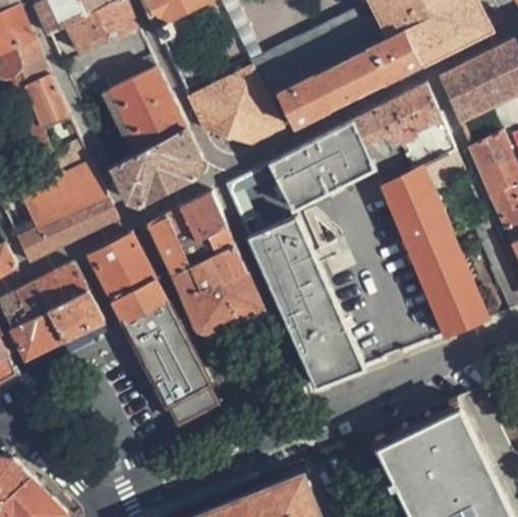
[(0,13),(17,6),(14,0),(0,0),(0,13)]
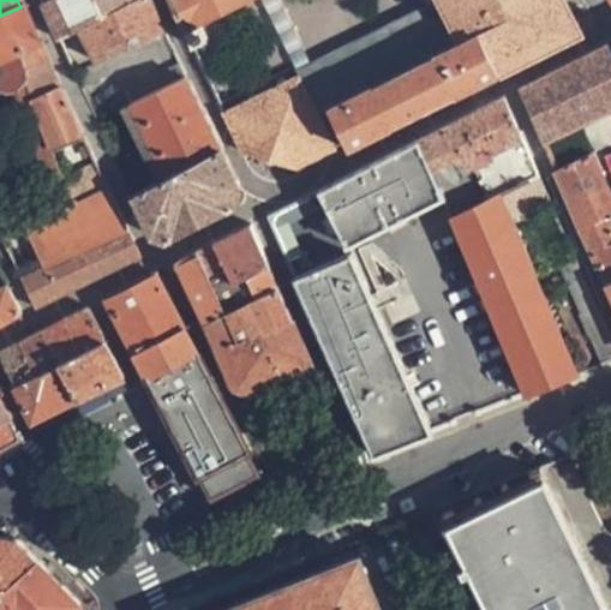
[(53,0),(39,7),(54,42),(77,30),(99,21),(89,0),(53,0)]
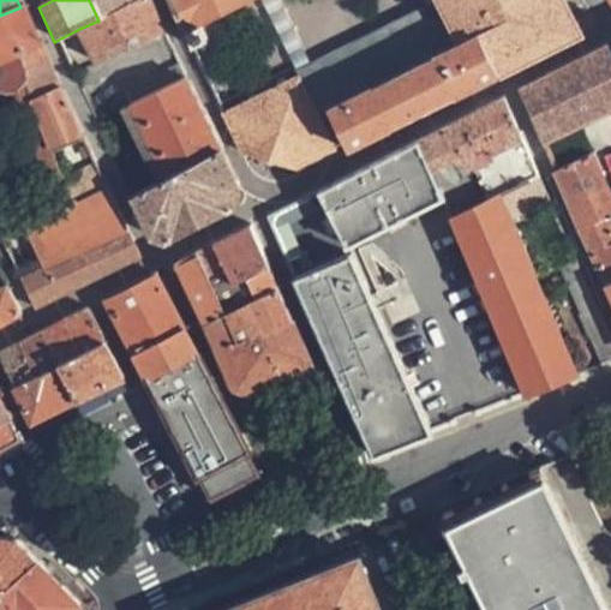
[(159,34),(145,0),(138,0),(99,21),(77,30),(94,65),(159,34)]
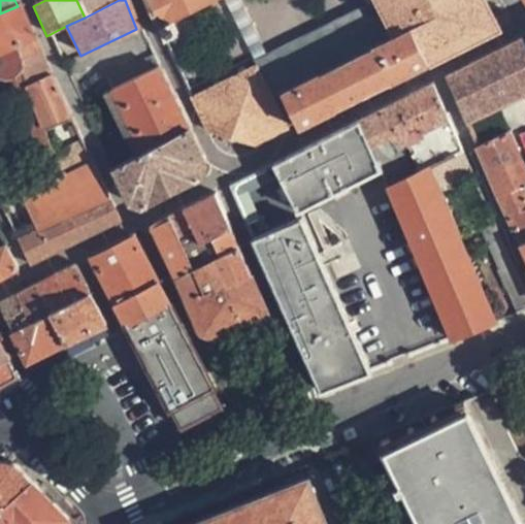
[(119,0),(76,0),(85,18),(119,0)]
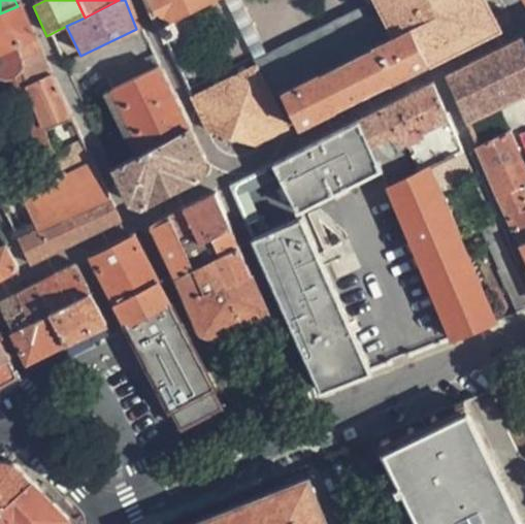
[(141,0),(161,43),(173,37),(167,25),(220,0),(141,0)]
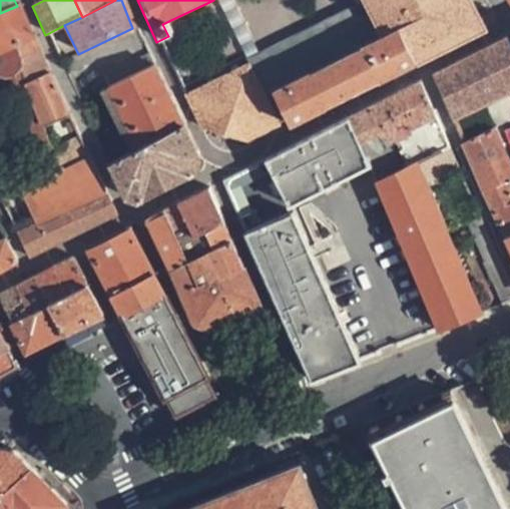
[(215,0),(247,65),(260,59),(229,0),(350,0),(355,10),(367,4),(365,0),(215,0)]
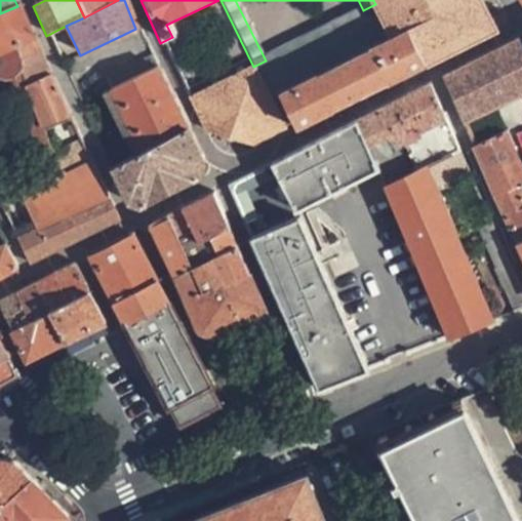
[(405,76),(425,66),(424,65),(405,30),(403,31),(388,0),(373,0),(375,4),(392,36),(370,47),(371,48),(316,77),(315,76),(267,99),(283,131),(286,130),(284,126),(292,122),(296,128),(318,118),(332,111),(331,110),(387,82),(387,84),(405,76)]
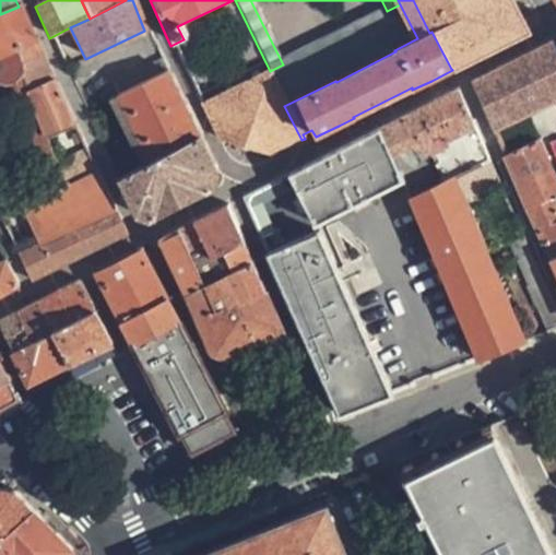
[(523,33),(507,0),(413,0),(429,33),(432,32),(451,69),(523,33)]
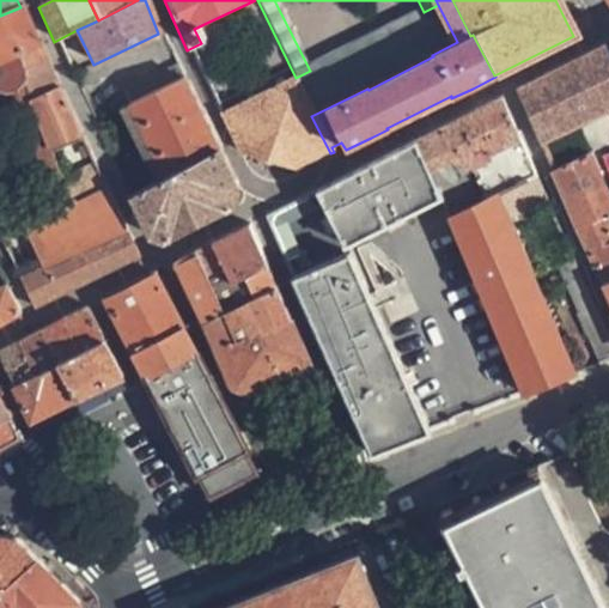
[(457,42),(438,5),(424,12),(310,71),(296,78),(293,79),(311,116),(367,89),(369,90),(433,56),(432,55),(457,42)]
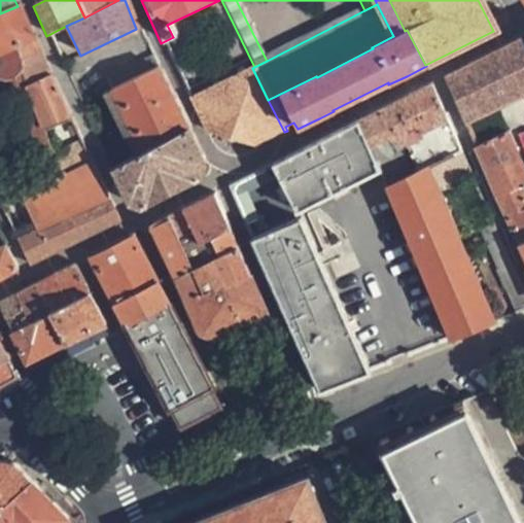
[(0,78),(5,81),(18,76),(21,59),(38,50),(18,6),(0,13),(0,78)]
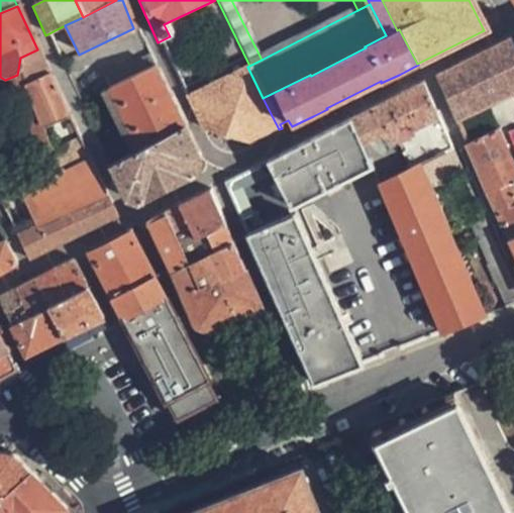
[(435,78),(454,122),(513,92),(513,53),(509,40),(435,78)]
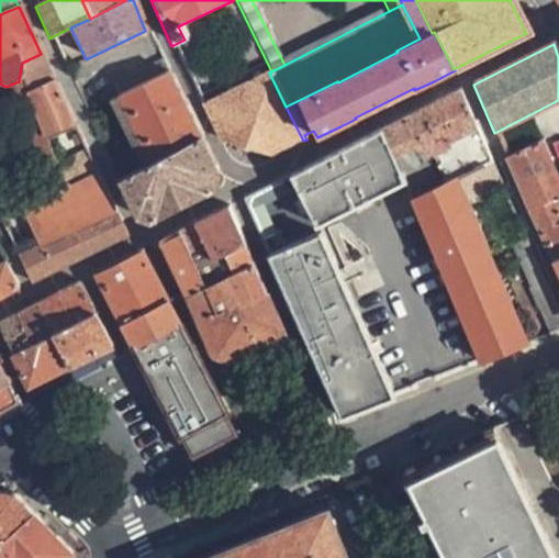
[(22,63),(19,81),(24,93),(52,81),(41,54),(22,63)]
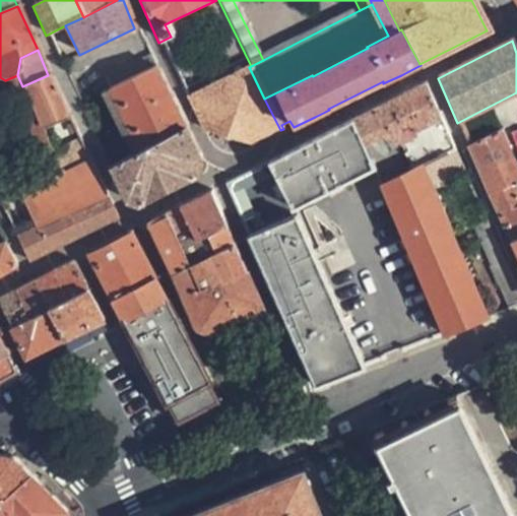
[(108,89),(138,152),(184,129),(153,67),(148,56),(103,79),(108,89)]
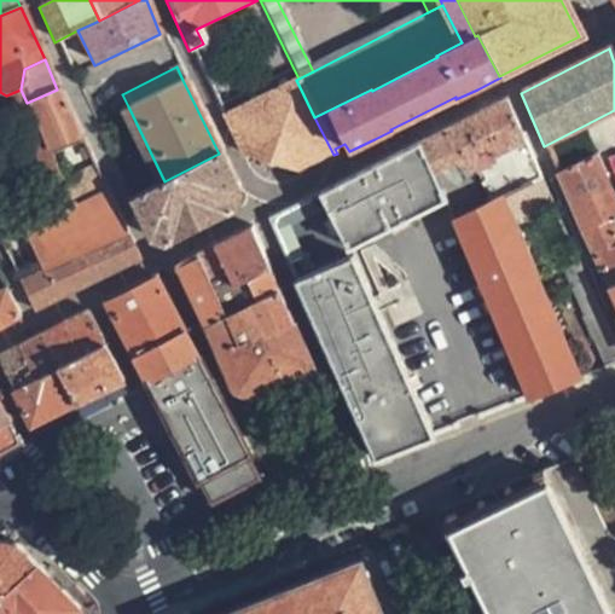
[(314,117),(296,80),(222,117),(244,160),(291,175),(334,155),(314,117)]
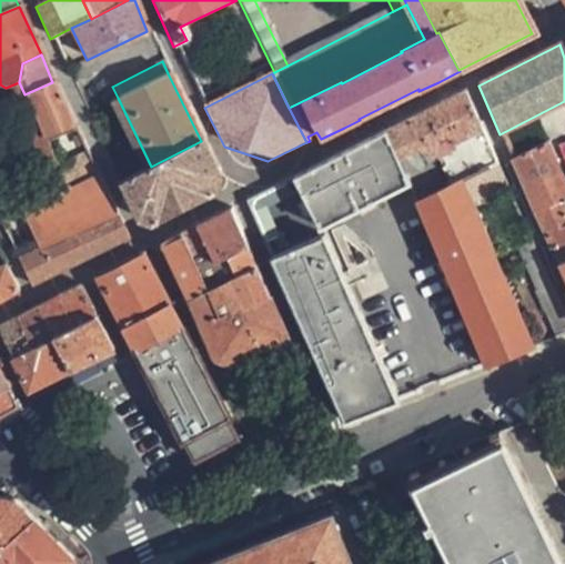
[(19,82),(6,88),(51,198),(66,191),(43,140),(24,94),(19,82)]
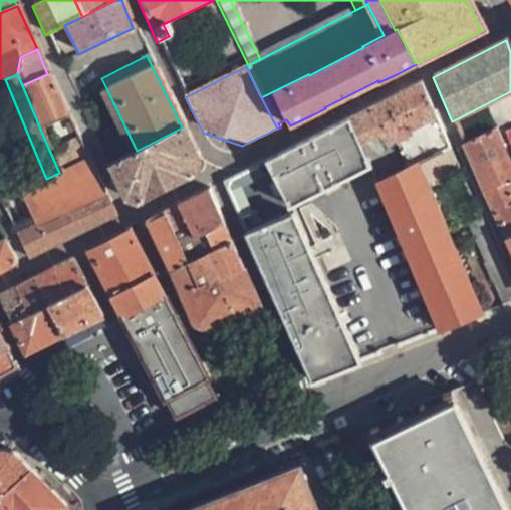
[(39,126),(65,115),(47,74),(22,85),(39,126)]
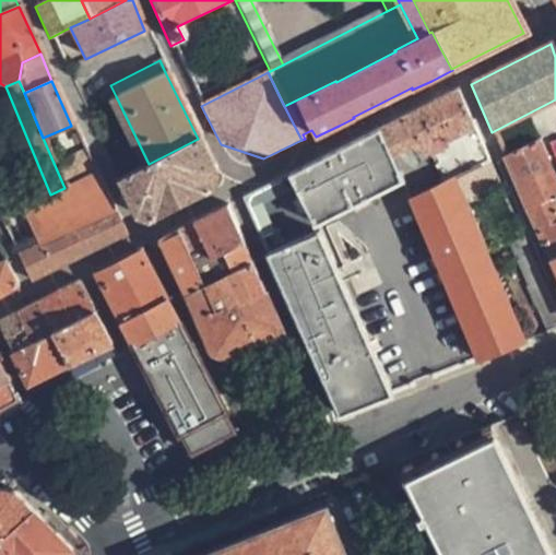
[(379,130),(392,161),(401,181),(409,200),(441,184),(449,181),(487,163),(472,127),(457,92),(379,130)]
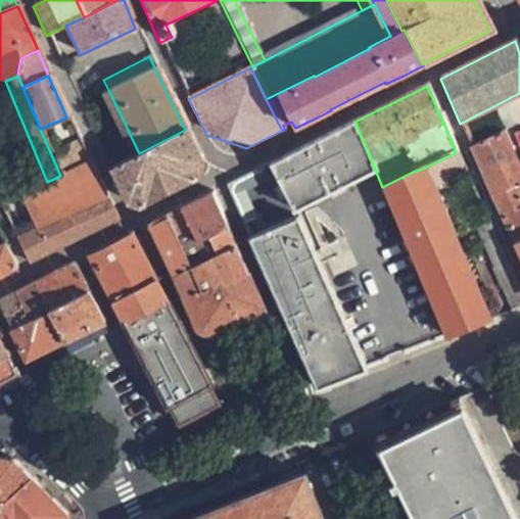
[(131,157),(139,153),(108,90),(101,94),(131,157)]
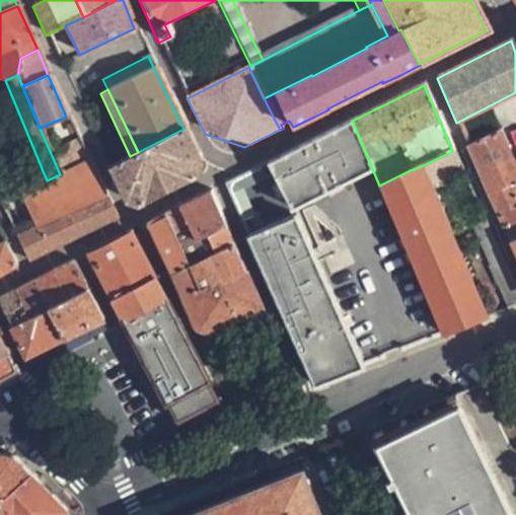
[(364,149),(352,121),(268,163),(291,210),(372,168),(364,149)]
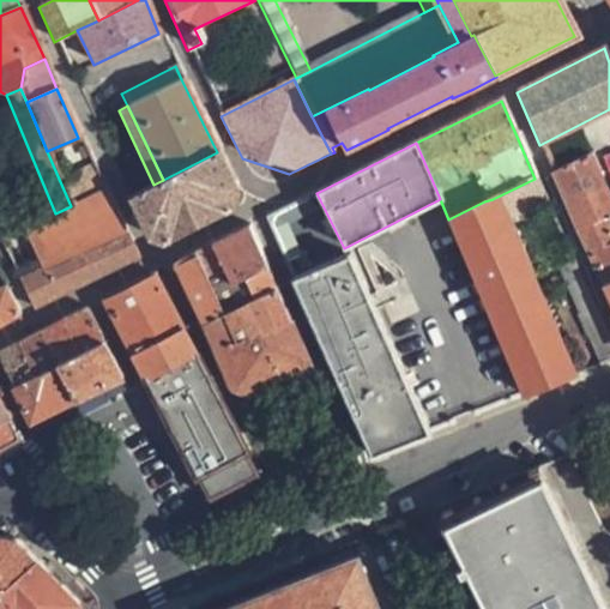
[(127,198),(146,240),(161,246),(230,210),(236,193),(217,152),(163,180),(153,185),(127,198)]
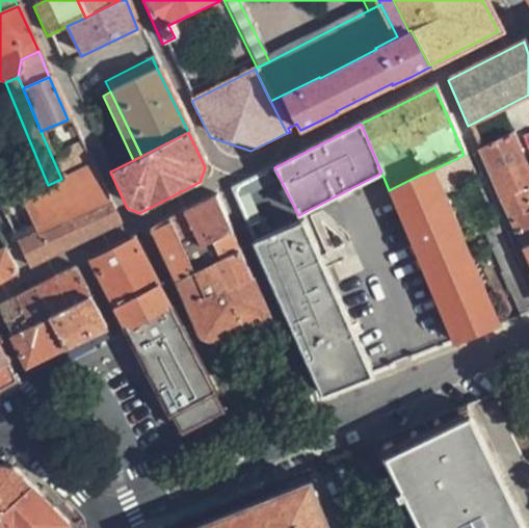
[(494,188),(500,201),(528,184),(528,181),(526,175),(509,136),(478,150),(494,188)]
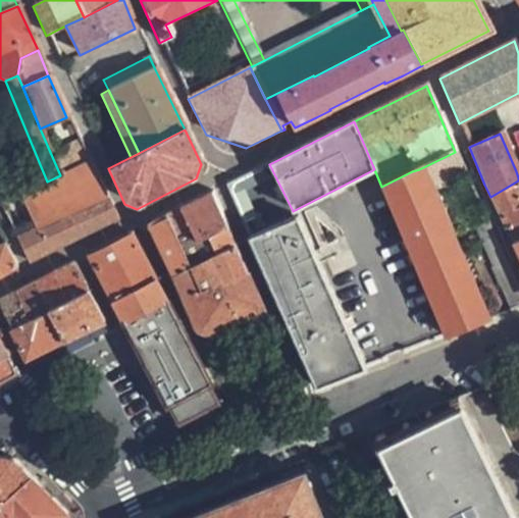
[(18,196),(34,227),(106,199),(89,162),(60,175),(47,182),(18,196)]
